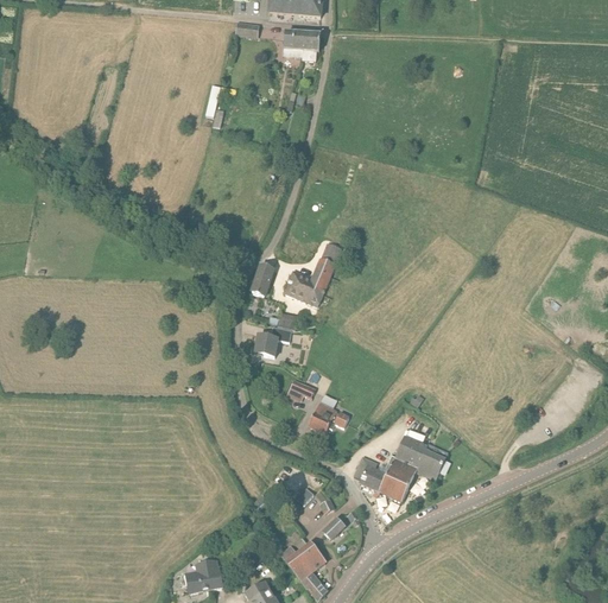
[(289,13),(290,0),(270,0),(268,11),(289,13)]
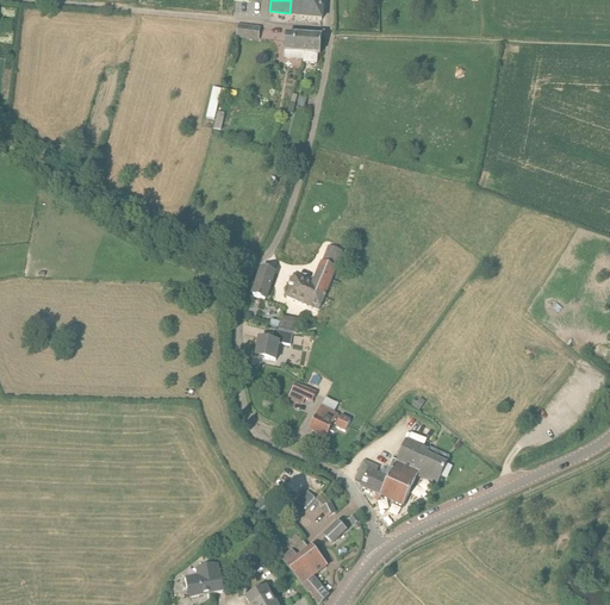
[(291,0),(290,13),(322,16),(323,0),(291,0)]
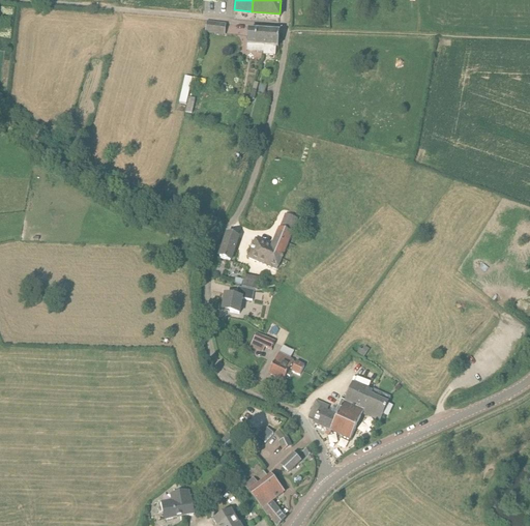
[(226,20),(206,17),(205,29),(225,31),(226,20)]
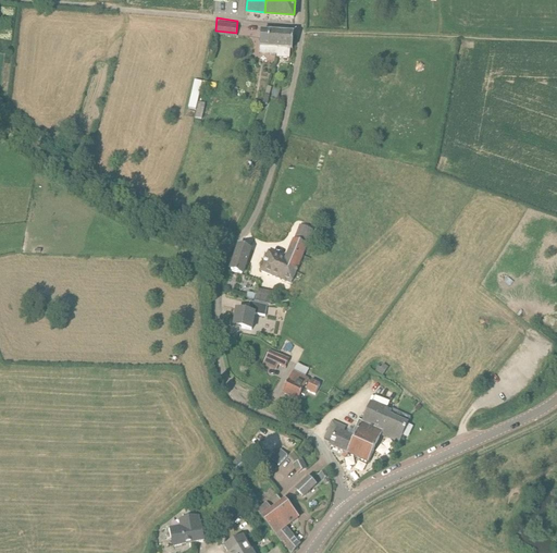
[(276,53),(279,29),(269,28),(269,29),(261,28),(260,42),(260,50),(276,51),(276,53)]
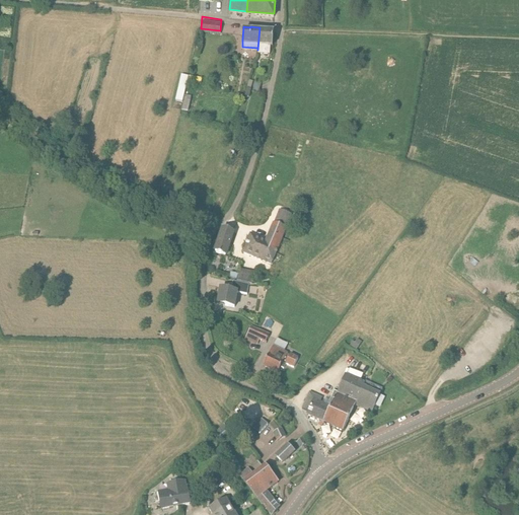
[(257,50),(260,51),(270,51),(271,43),(273,43),(274,28),(260,27),(257,50)]
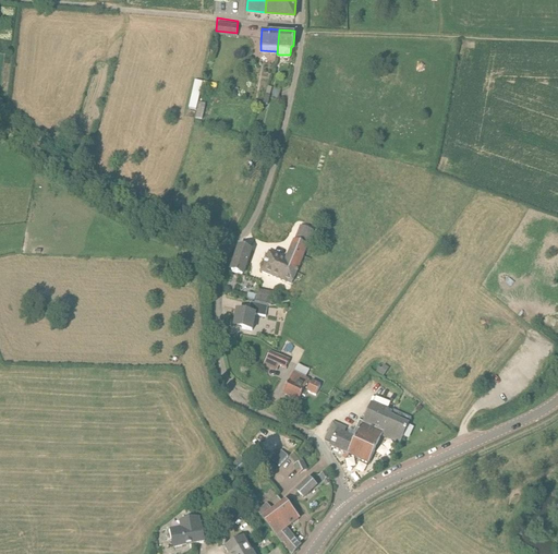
[(202,83),(203,77),(195,76),(193,86),(201,87),(202,83)]
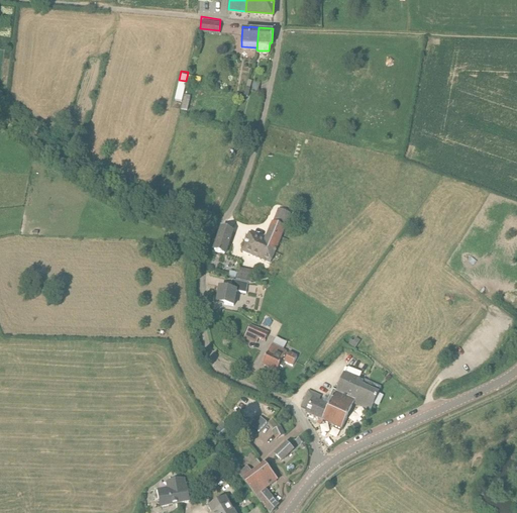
[(250,84),(249,85),(250,85),(257,87),(261,79),(252,77),(250,84)]
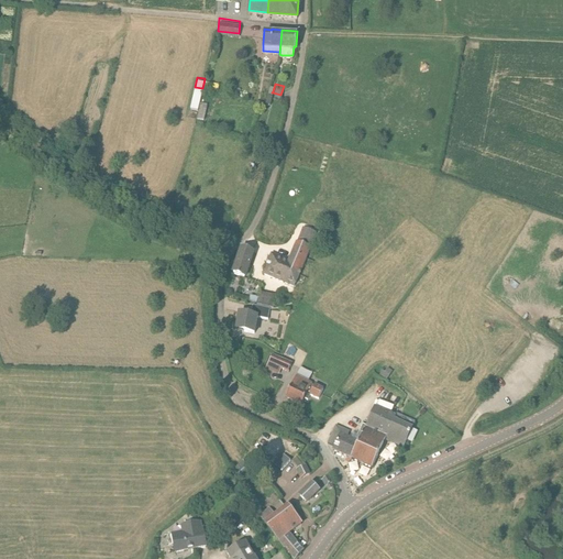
[(194,90),(190,106),(198,107),(201,92),(194,90)]
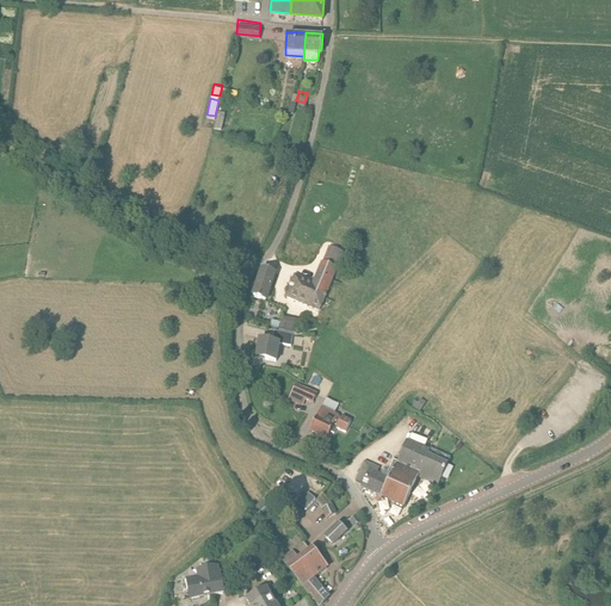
[(224,110),(217,109),(214,125),(221,127),(224,110)]
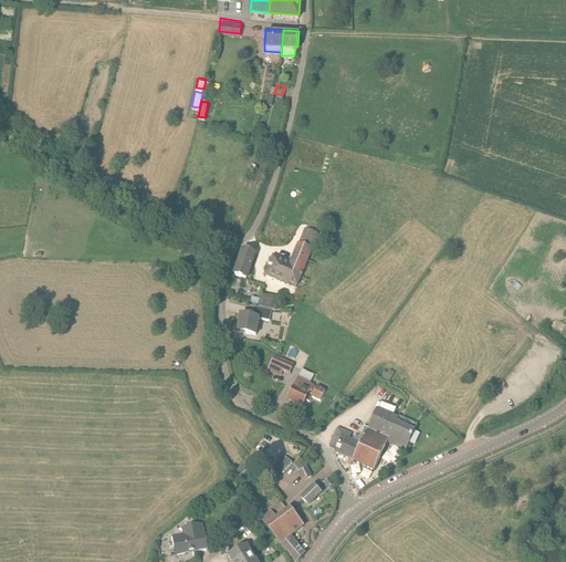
[(299,240),(312,245),(318,230),(304,225),(299,240)]
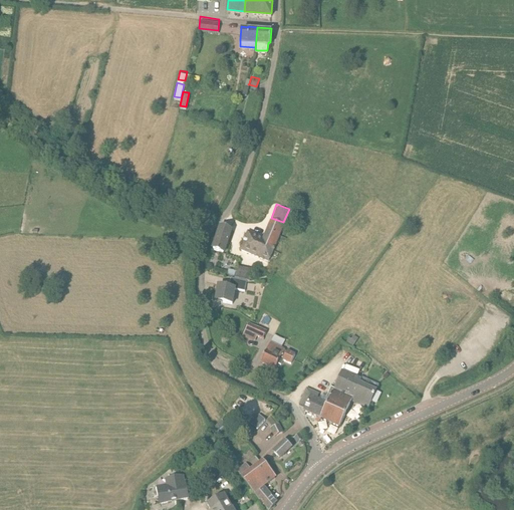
[(284,223),(283,222),(271,218),(269,217),(262,234),(248,228),(240,246),(269,258),(270,256),(284,223)]
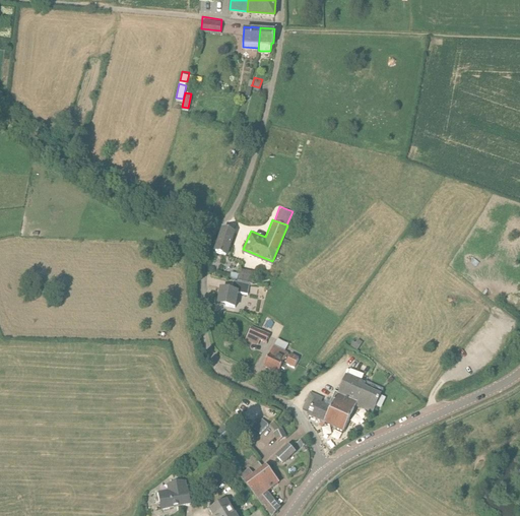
[(226,253),(232,239),(235,230),(223,226),(215,249),(226,253)]
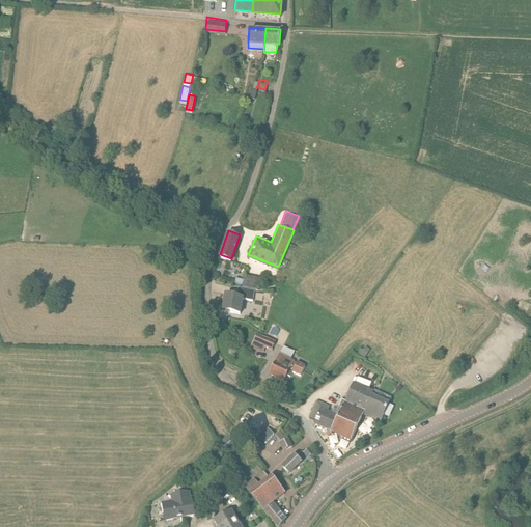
[(168,252),(179,253),(180,244),(169,243),(168,252)]
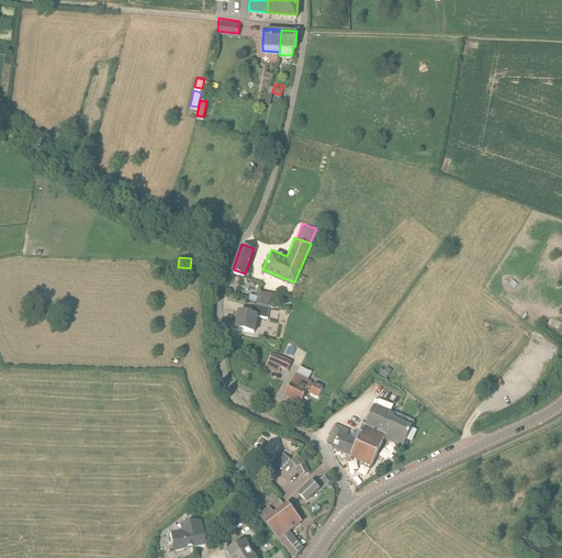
[(259,299),(274,301),(274,289),(260,288),(259,299)]
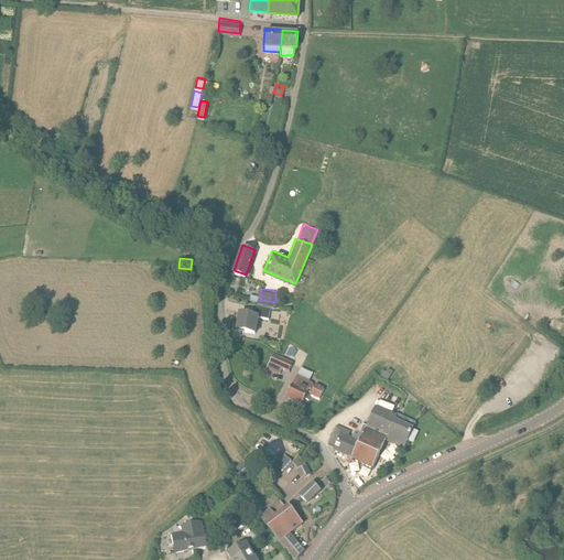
[(237,325),(257,330),(259,314),(269,316),(270,305),(252,302),(251,312),(240,311),(237,325)]
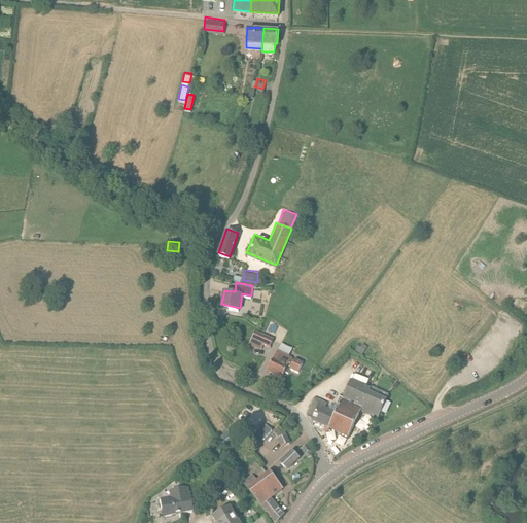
[(255,327),(248,341),(260,347),(264,342),(270,344),(273,337),(255,327)]
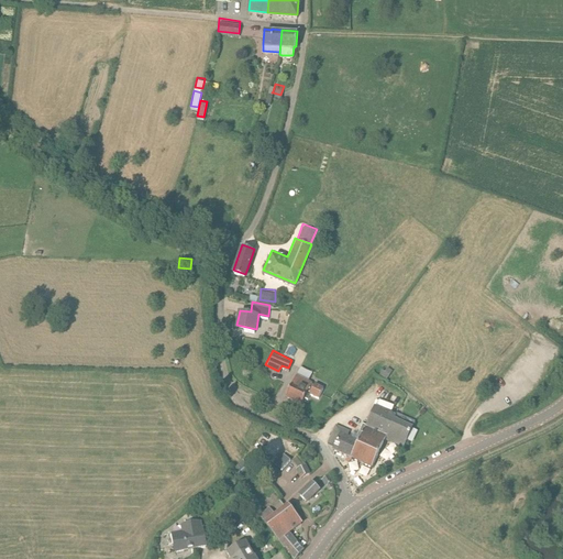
[(379,371),(386,376),(393,368),(388,364),(387,364),(385,368),(383,366),(379,371)]
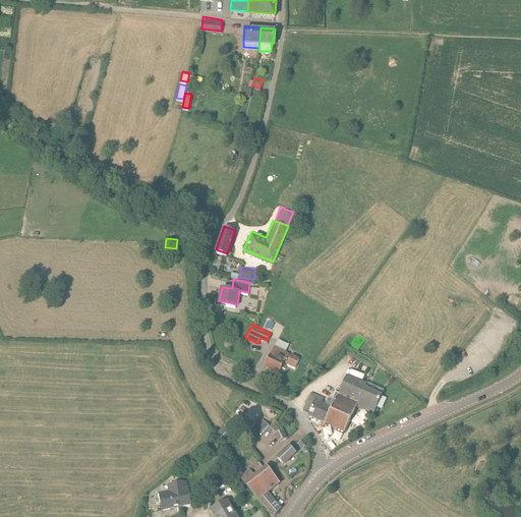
[(279,370),(282,365),(285,366),(287,362),(294,365),(299,356),(291,351),(291,352),(289,351),(289,350),(274,343),(264,363),(279,370)]
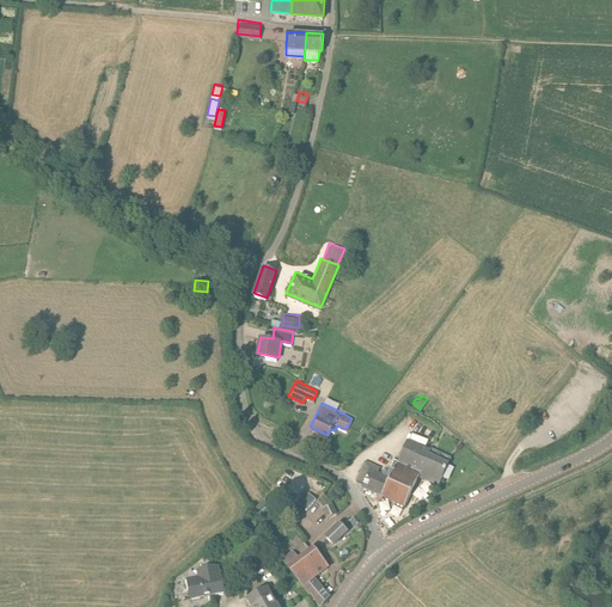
[(432,446),(430,448),(408,437),(398,460),(391,476),(378,470),(380,465),(365,458),(356,477),(363,480),(362,484),(383,494),(383,495),(404,504),(418,473),(423,476),(426,471),(441,478),(442,473),(451,454),(432,446)]
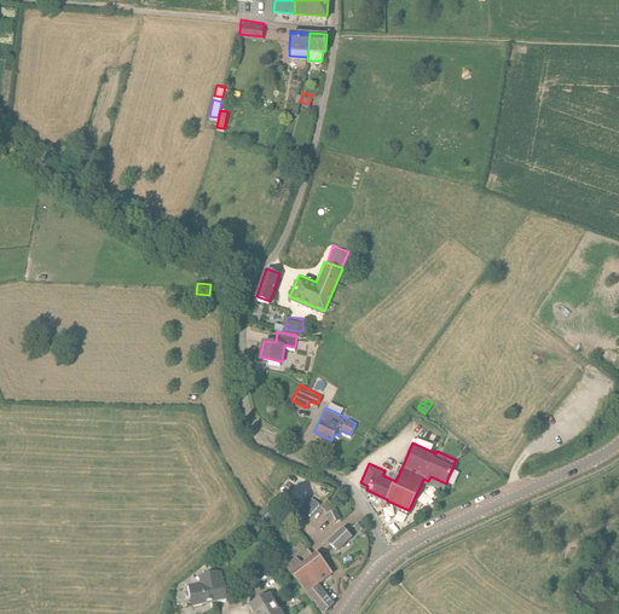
[(319,502),(312,494),(302,505),(310,513),(319,502)]
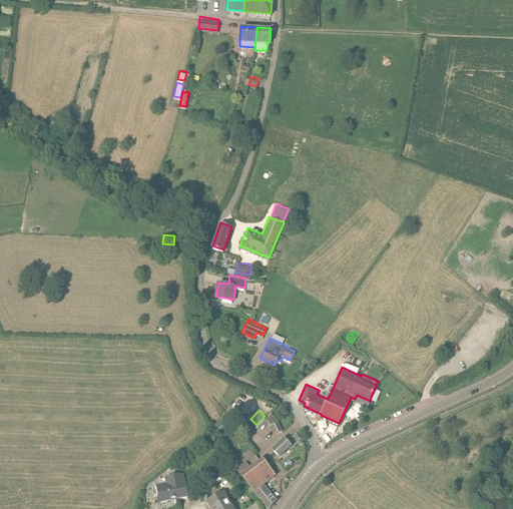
[(276,419),(271,413),(266,416),(271,423),(276,419)]
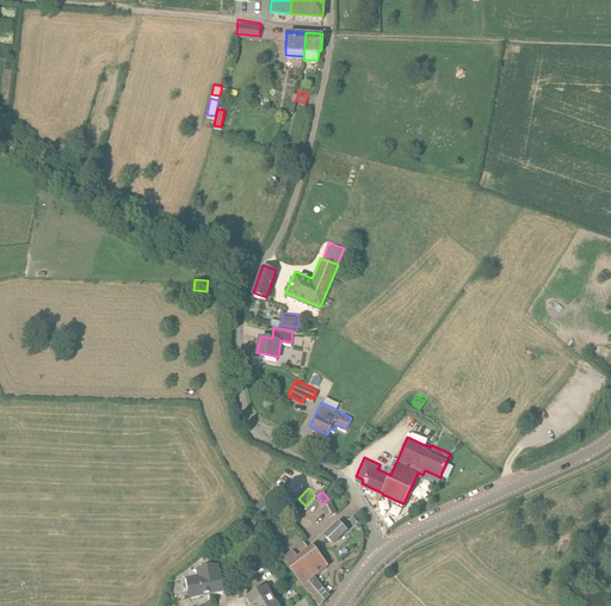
[(263,494),(251,506),(260,520),(275,508),(263,494)]
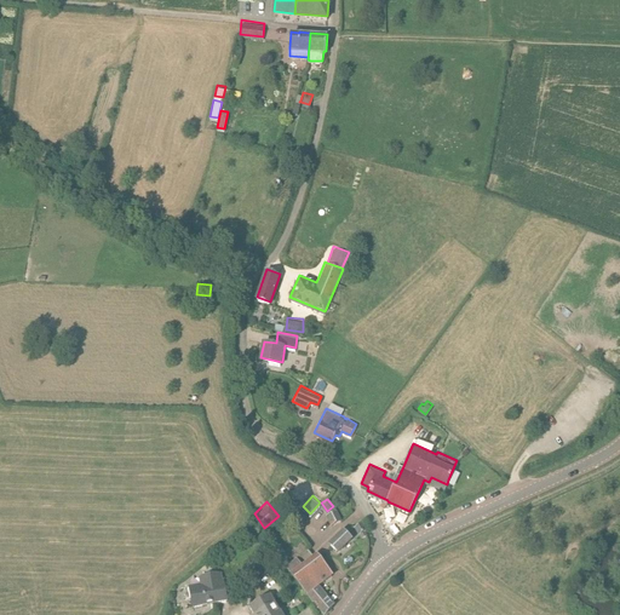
[(331,522),(342,517),(337,506),(326,512),(331,522)]
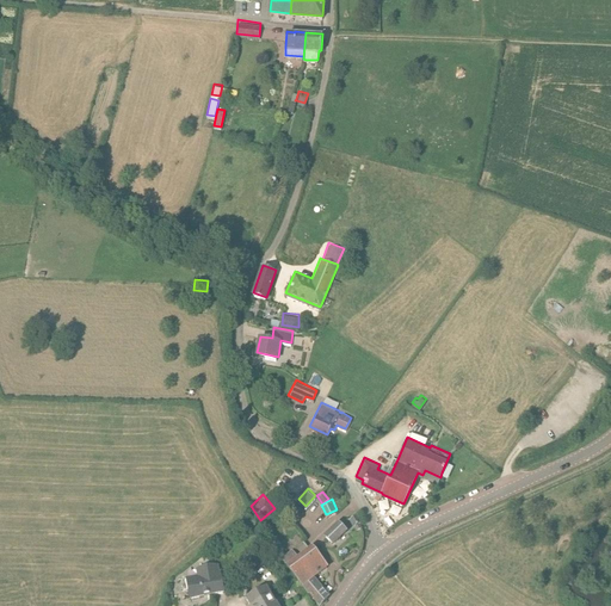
[(357,527),(362,525),(359,521),(360,520),(357,513),(350,515),(355,524),(356,523),(357,527)]
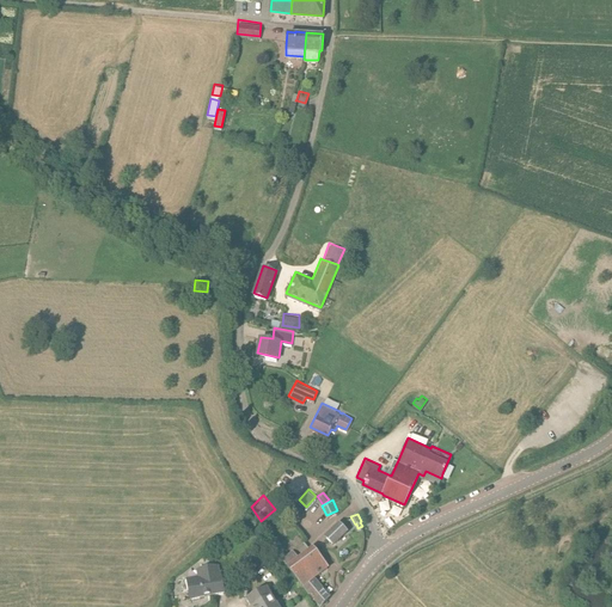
[(340,521),(326,534),(332,541),(347,528),(340,521)]
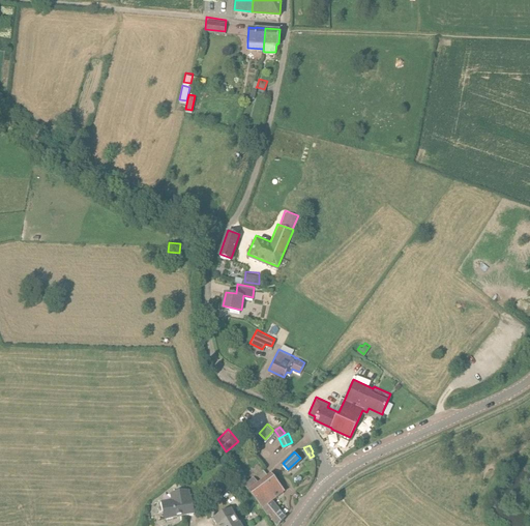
[(263,505),(270,516),(277,523),(285,516),(271,499),(284,490),(271,472),(259,481),(254,473),(243,480),(249,488),(263,505)]
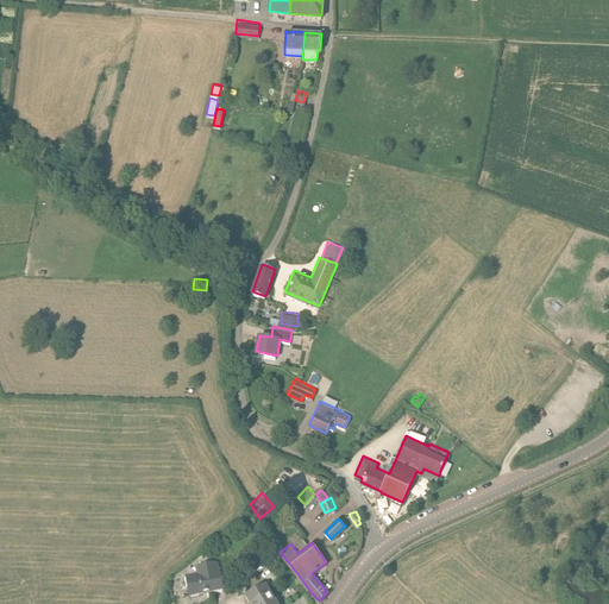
[(224,587),(220,566),(219,566),(218,559),(195,562),(196,570),(184,572),(189,593),(224,587)]
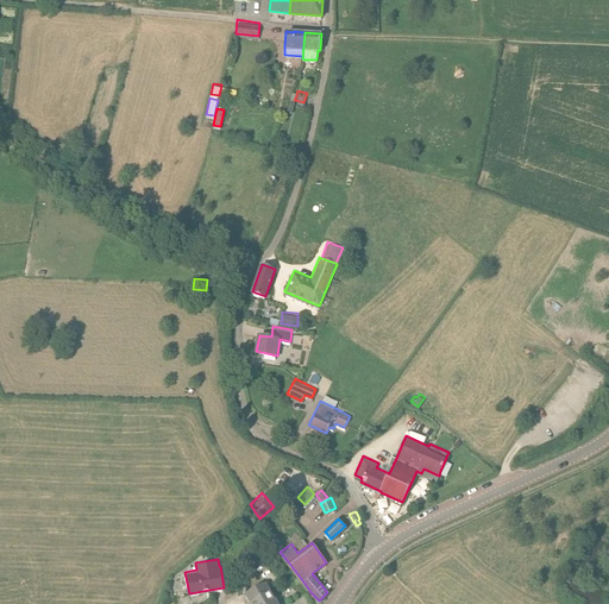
[(278,603),(270,590),(265,580),(244,593),(250,602),(249,602),(249,603),(278,603)]
